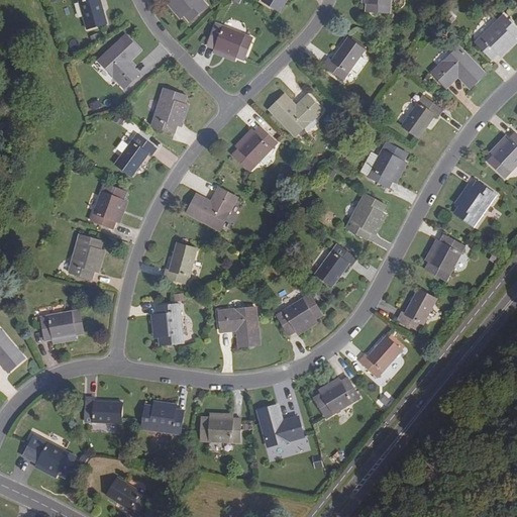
[(79,0),(88,29),(108,24),(101,0),(79,0)]
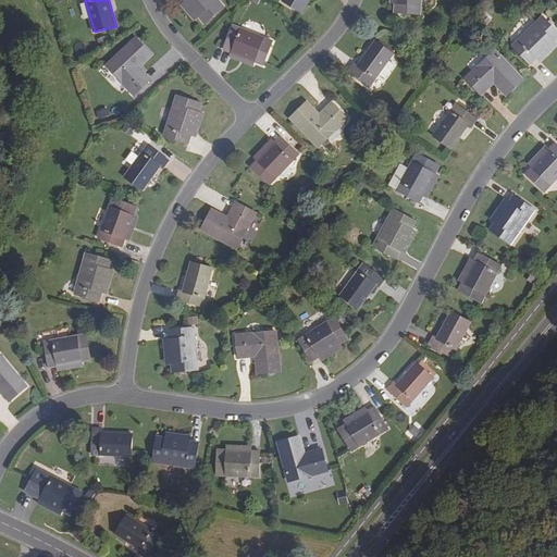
[(196,23),(199,19),(184,0),(182,0),(178,3),(196,23)]
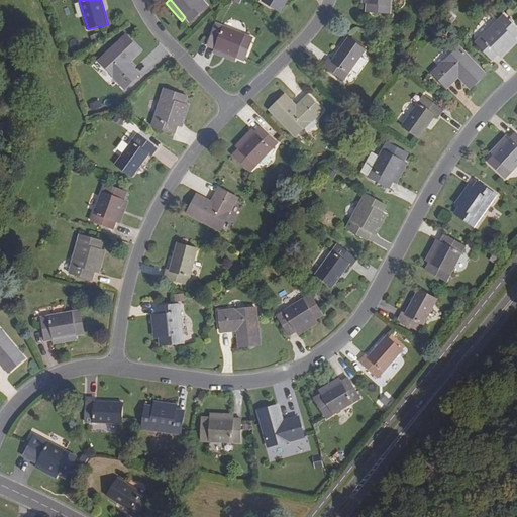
[(171,0),(185,17),(190,22),(208,7),(202,0),(171,0)]
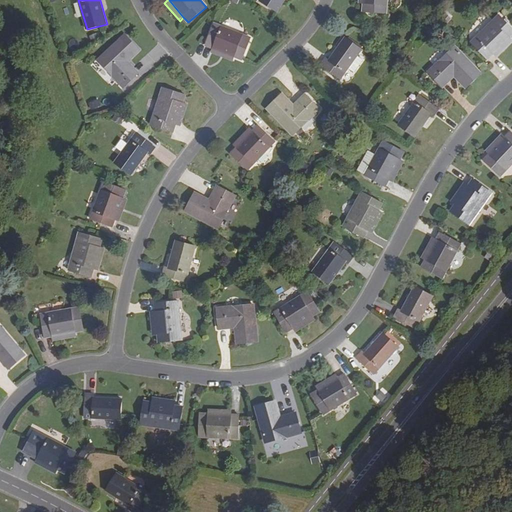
[(261,0),(261,1),(278,12),(285,0),(261,0)]
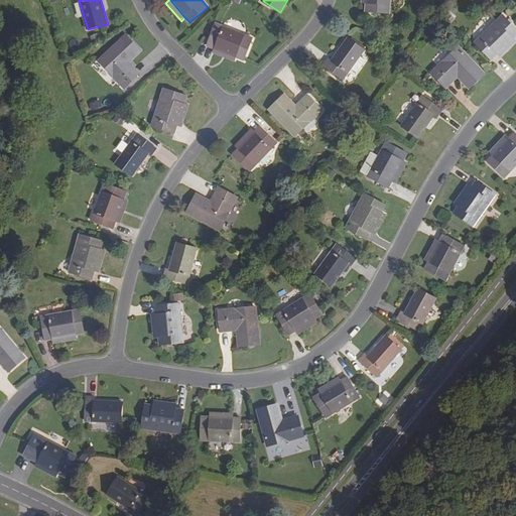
[(367,0),(367,4),(367,11),(390,13),(390,0),(367,0)]
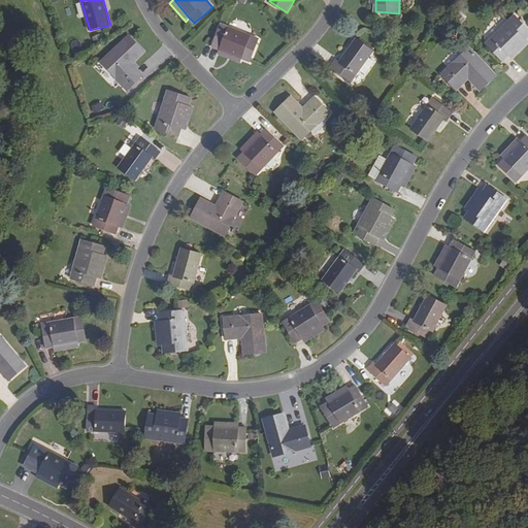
[(503,61),(509,55),(526,39),(527,36),(527,28),(516,15),(487,43),(503,61)]
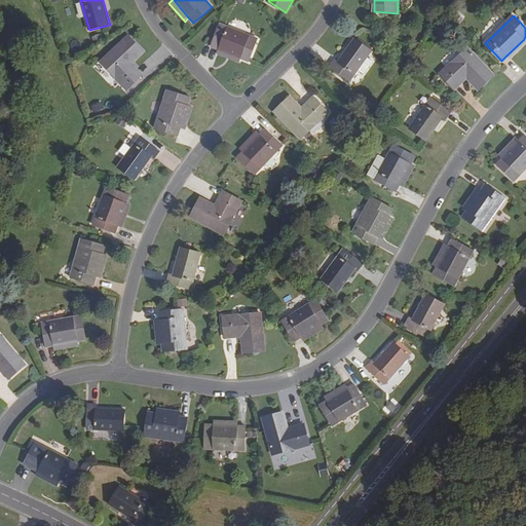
[(222,26),(212,47),(218,49),(242,59),(250,62),(258,39),(222,26)]
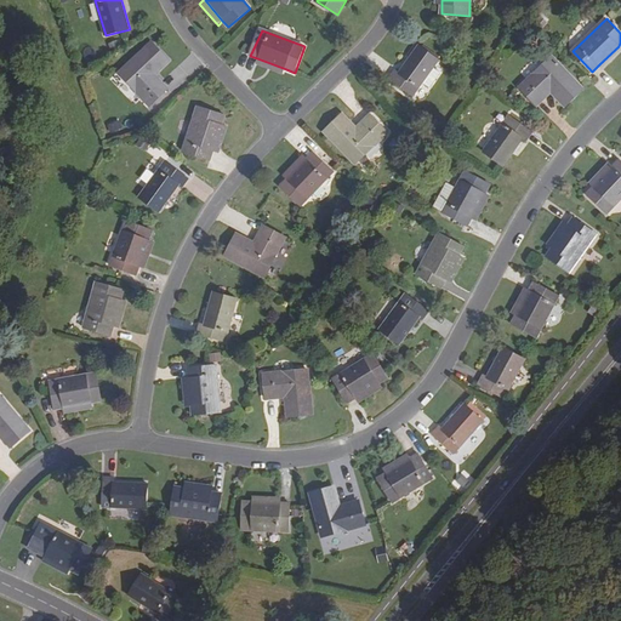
[(170,62),(152,44),(119,74),(138,93),(138,95),(151,107),(169,90),(155,75),(170,62)]
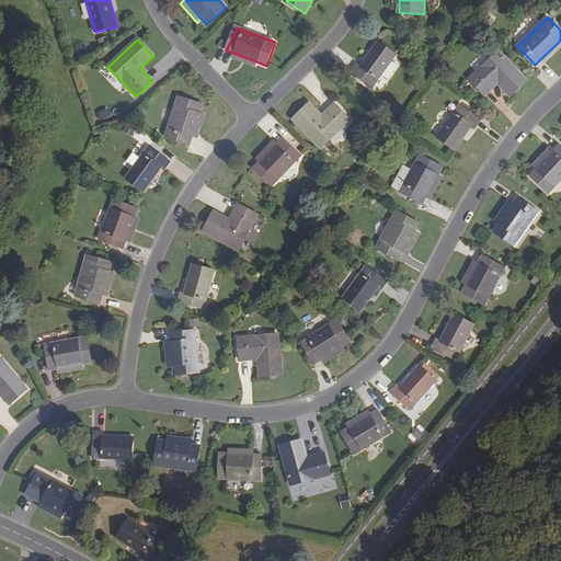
[(352,71),(374,87),(397,54),(379,42),(361,66),(357,64),(352,71)]
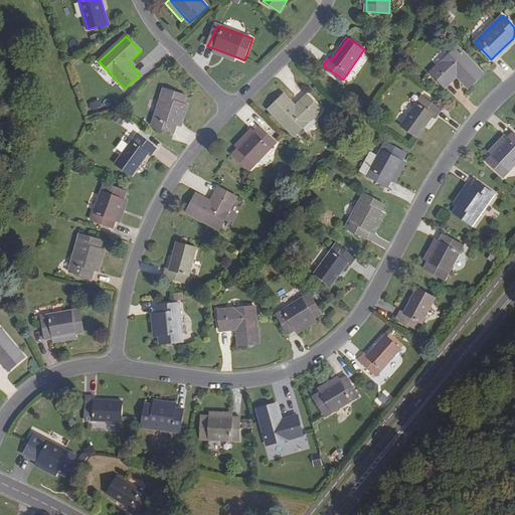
[(514,43),(514,39),(513,38),(497,53),(501,57),(514,43)]
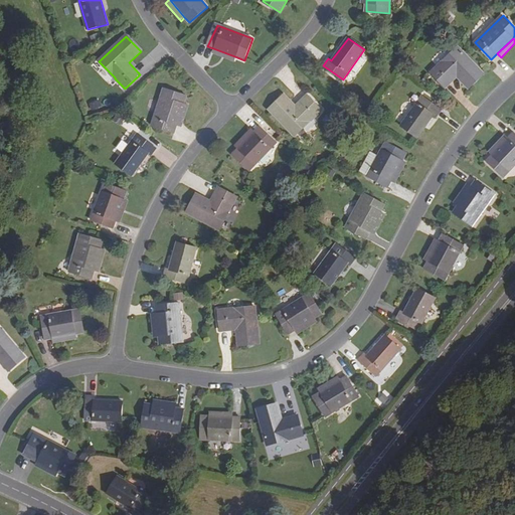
[(469,88),(485,73),(459,46),(443,62),(442,61),(432,72),(446,88),(458,76),(469,88)]
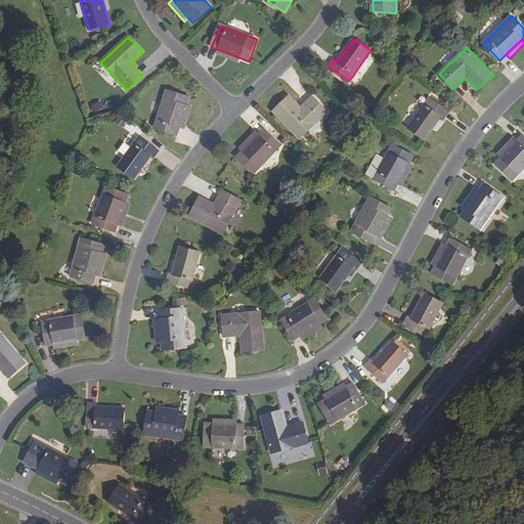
[(239,64),(242,58),(217,49),(216,54),(239,64)]
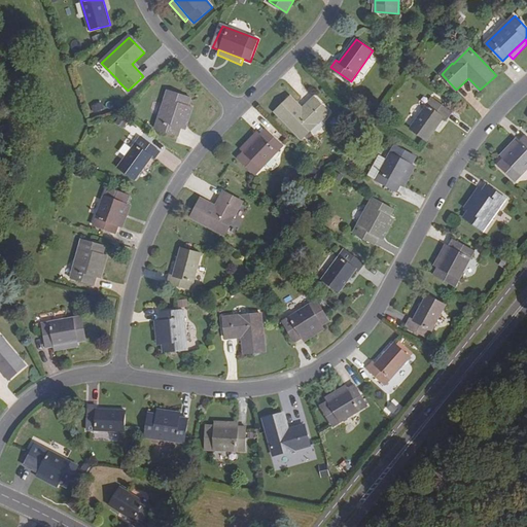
[(365,74),(374,62),(367,58),(359,70),(365,74)]
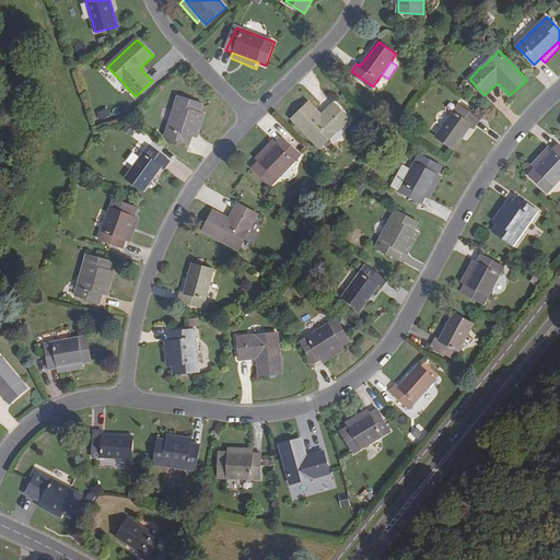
[(166,136),(191,144),(193,137),(200,113),(203,105),(178,97),(166,136)]
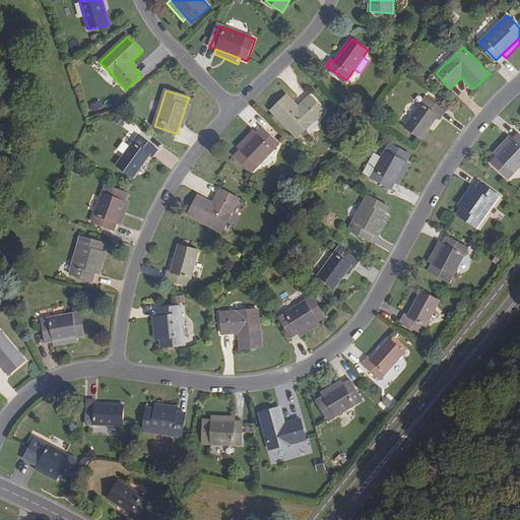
[(287,95),(271,110),(298,137),(325,111),(311,95),(299,107),(287,95)]
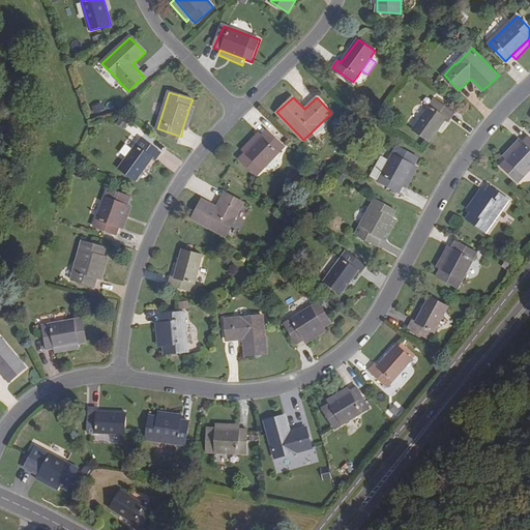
[(454,113),(435,98),(413,129),(431,142),(446,118),(449,121),(454,113)]
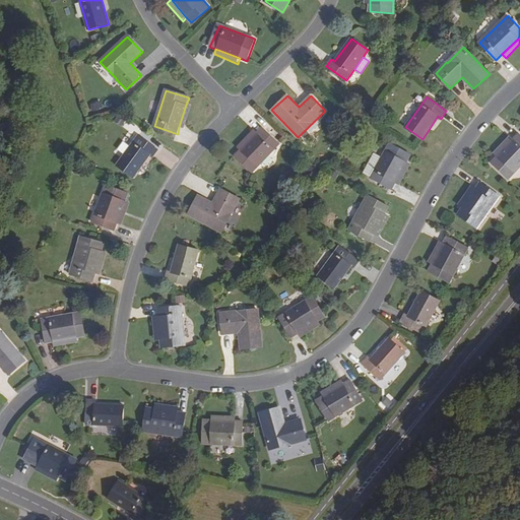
[(100,101),(90,103),(92,110),(102,108),(100,101)]
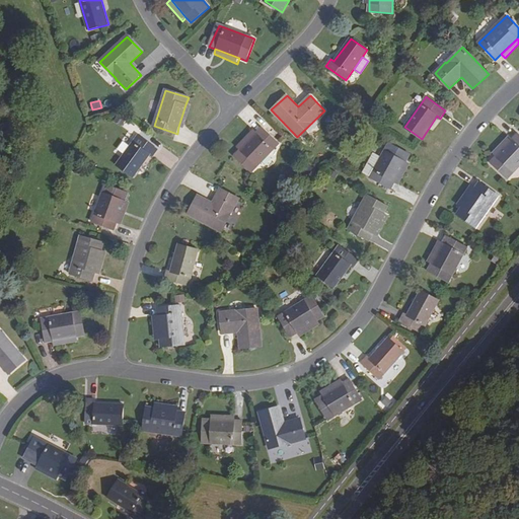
[(184,129),(192,106),(186,104),(178,127),(184,129)]
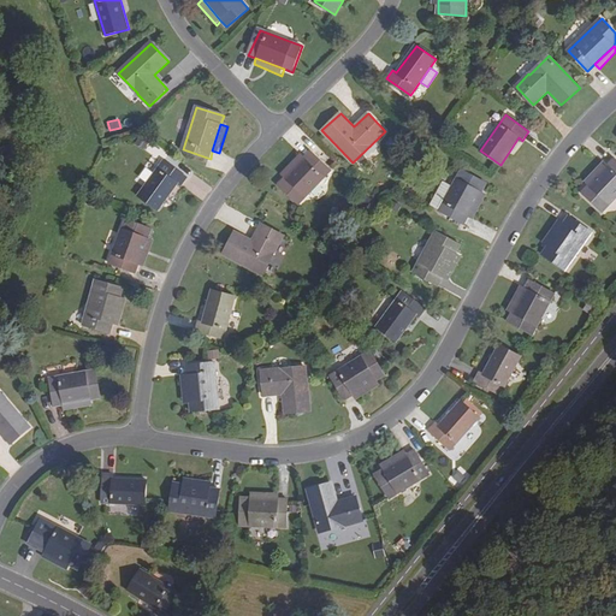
[(311,152),(304,158),(285,178),(279,184),(298,203),(331,171),(311,152)]
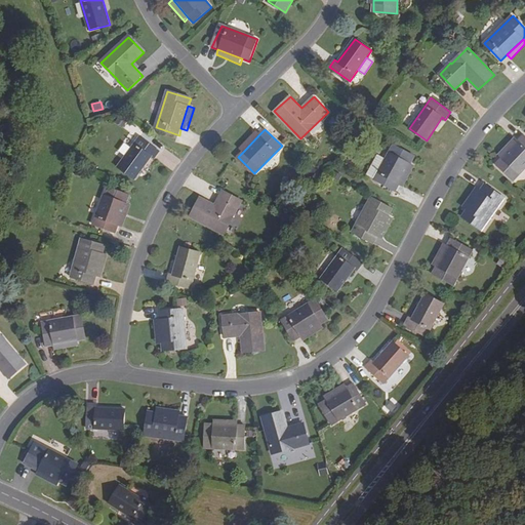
[(239,149),(243,152),(259,134),(255,131),(239,149)]
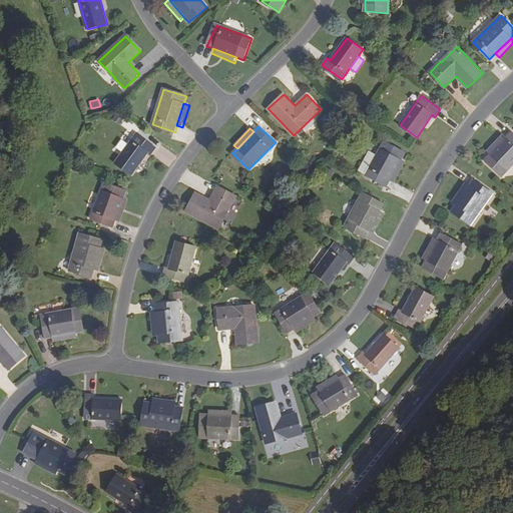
[(512,132),(507,137),(492,153),(486,159),(503,175),(512,163),(512,132)]
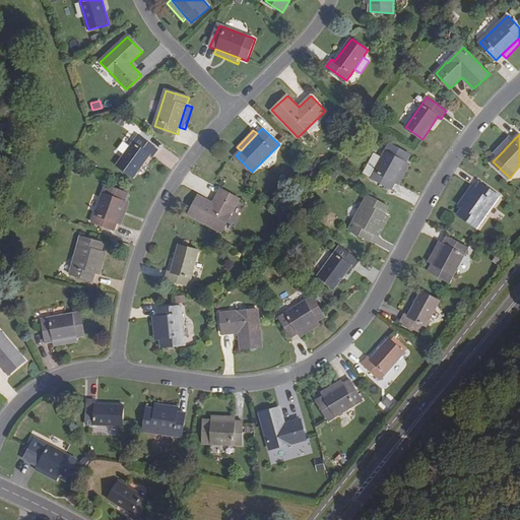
[(495,152),(499,155),(514,139),(510,135),(495,152)]
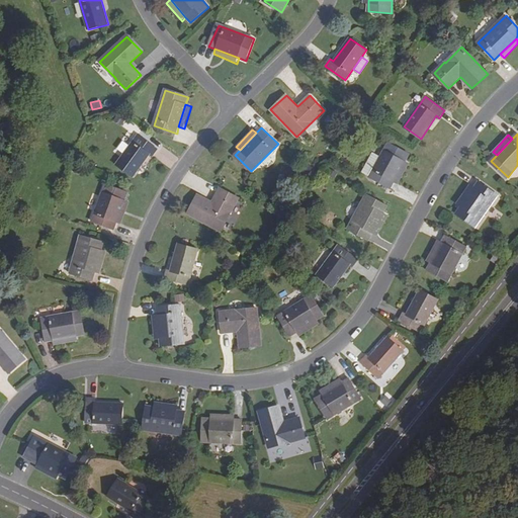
[(154,157),(158,150),(139,136),(116,165),(134,177),(150,155),(154,157)]
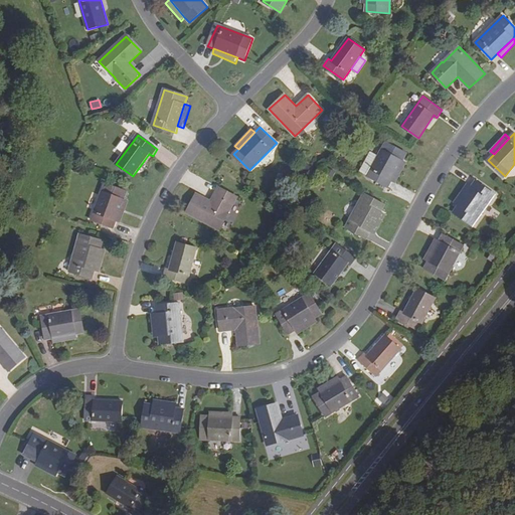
[(386,143),(379,156),(367,176),(388,187),(392,181),(403,160),(406,154),(386,143)]
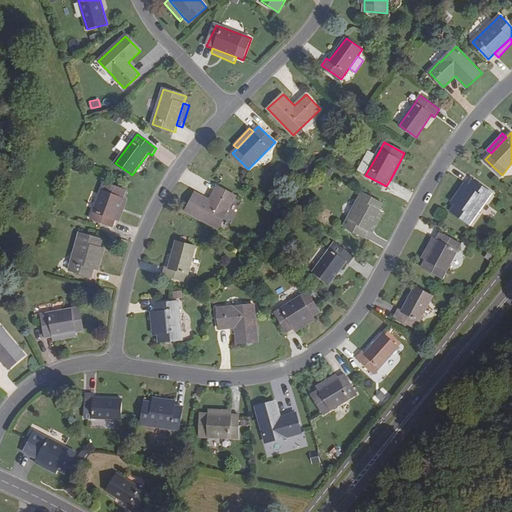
[(377,155),(369,151),(358,171),(365,175),(377,155)]
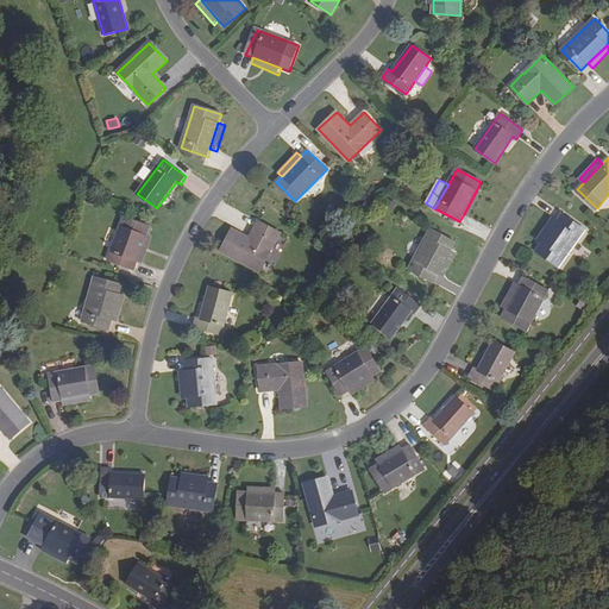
[(469,217),(482,193),(477,189),(464,214),(469,217)]
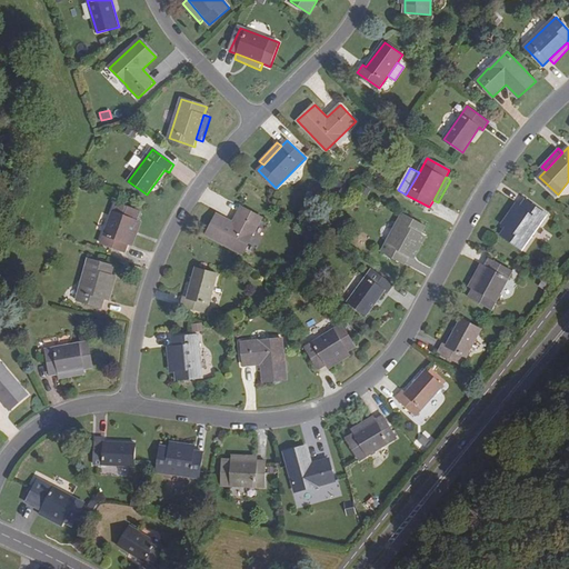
[(547,215),(527,200),(521,207),(507,227),(501,235),(522,249),(547,215)]
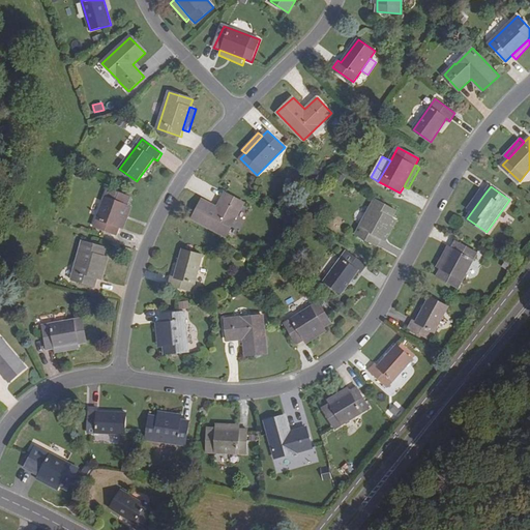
[(94,227),(117,235),(120,228),(128,205),(131,198),(109,189),(94,227)]
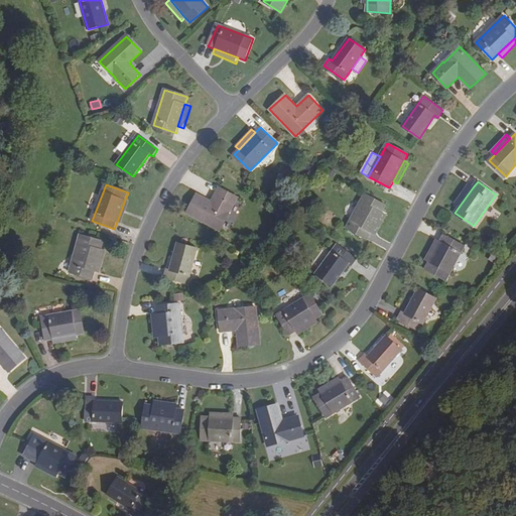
[(455,203),(460,206),(473,187),(468,184),(455,203)]
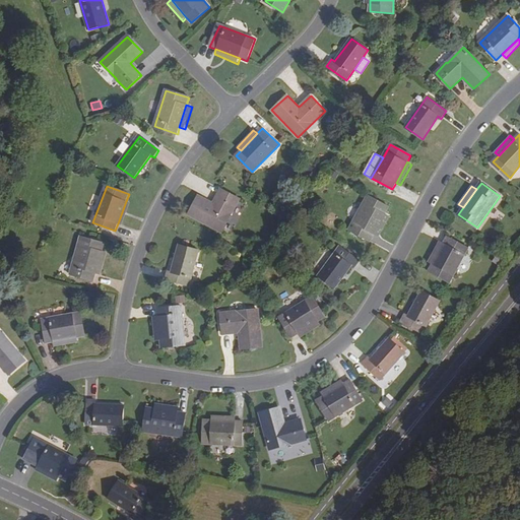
[(199,196),(189,214),(222,232),(240,199),(220,189),(212,203),(199,196)]
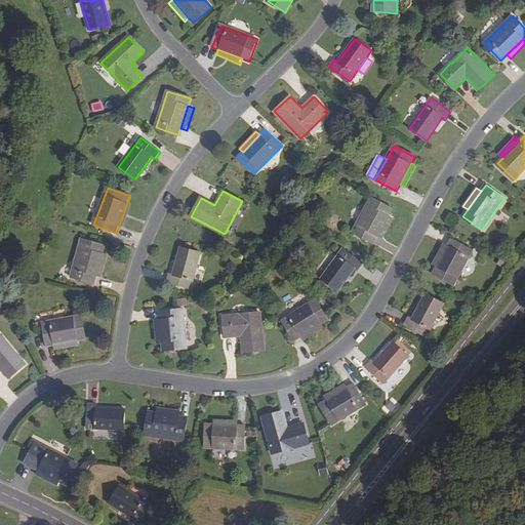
[(373,244),(377,236),(389,215),(393,209),(371,197),(353,232),(373,244)]
